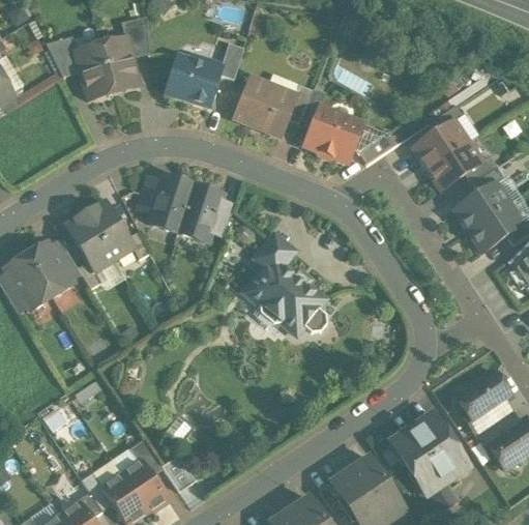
[(147,16),(121,22),(125,37),(126,37),(133,57),(150,53),(147,16)]
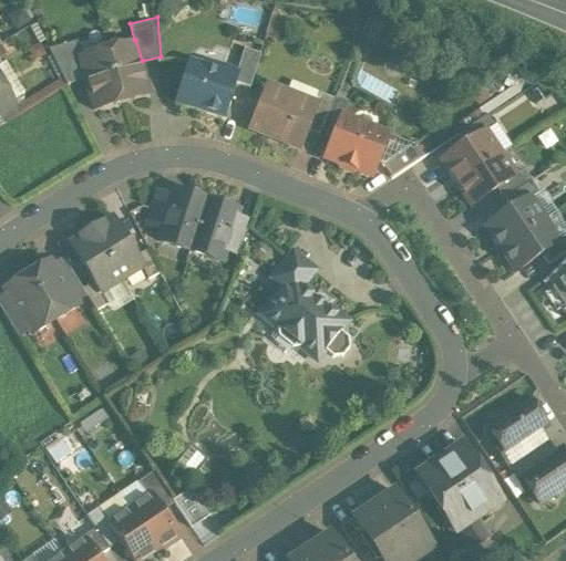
[(78,39),(50,45),(68,82),(86,76),(80,55),(82,54),(78,39)]
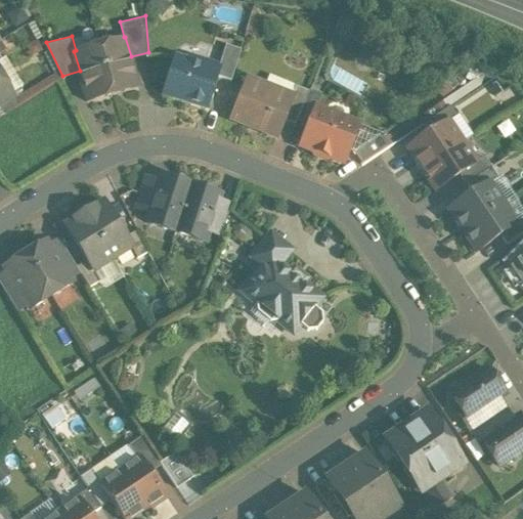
[(124,37),(99,44),(113,91),(138,84),(131,56),(125,37),(124,37)]
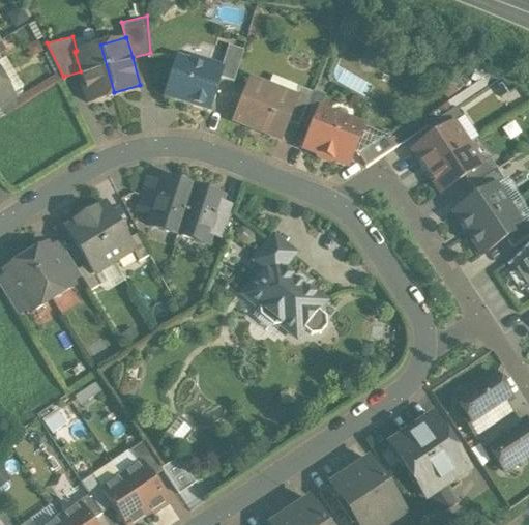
[(229,42),(222,64),(223,64),(219,75),(234,79),(244,47),(229,42)]
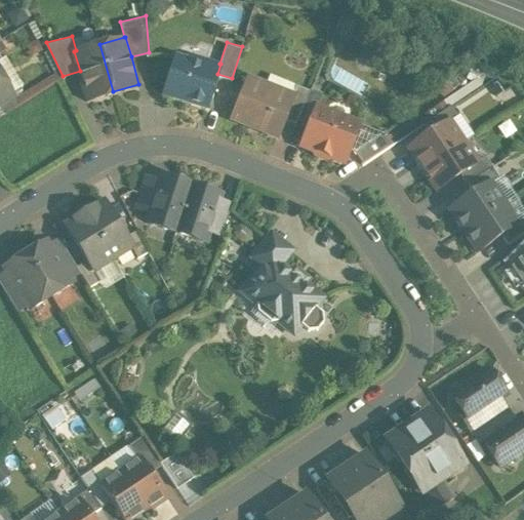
[(76,50),(74,51),(80,71),(87,98),(113,91),(99,44),(76,50)]
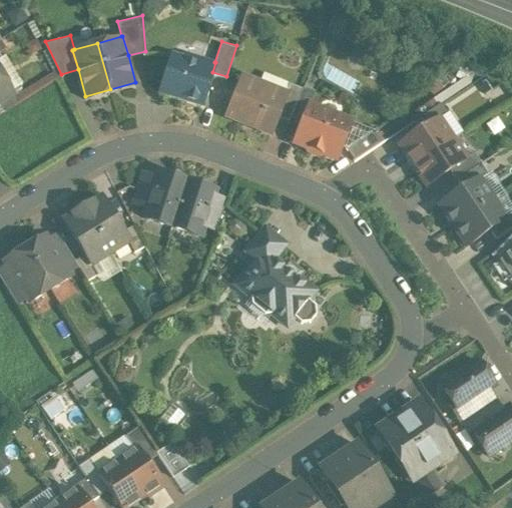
[(185,57),(171,53),(160,89),(187,97),(187,95),(203,100),(212,72),(215,62),(214,62),(200,57),(194,63),(186,60),(185,57)]
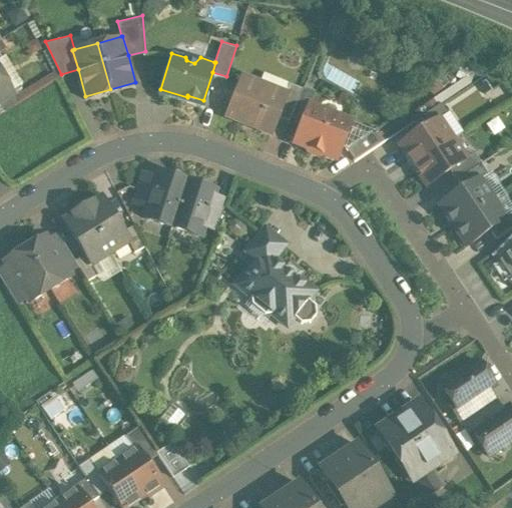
[(0,96),(11,90),(0,71),(0,96)]
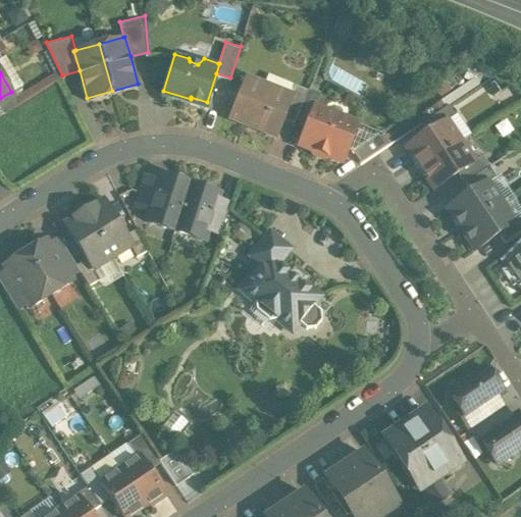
[(291,93),(247,75),(231,115),(275,133),(281,117),(292,93),(291,93)]
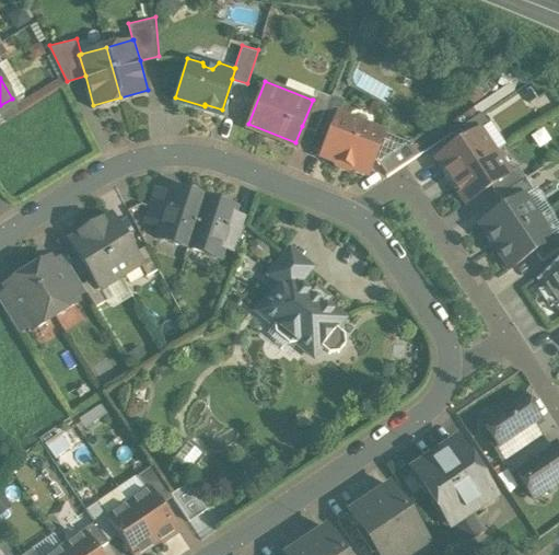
[(330,94),(316,89),(312,100),(313,100),(302,126),(316,131),(330,94)]
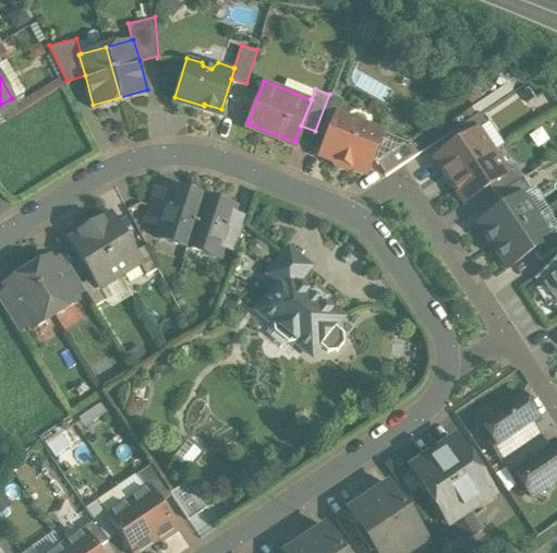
[(480,109),(452,128),(460,139),(479,127),(479,128),(487,121),(480,109)]
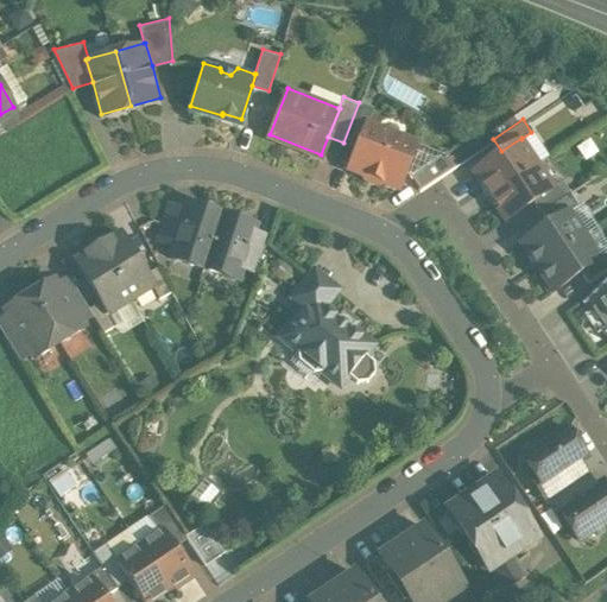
[(416,141),(367,121),(349,165),(399,184),(416,141)]
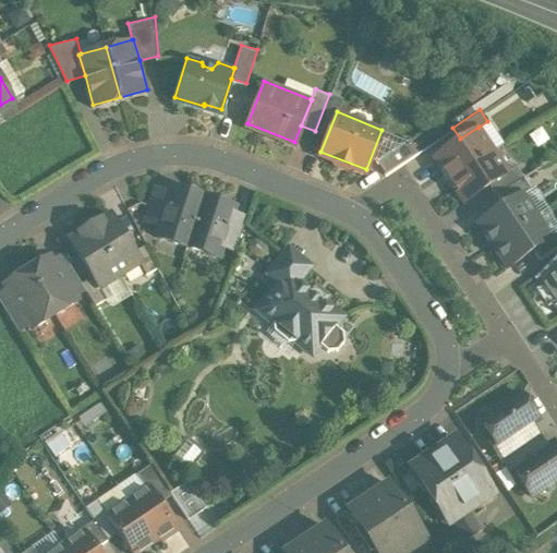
[(460,139),(435,156),(449,178),(493,148),(479,128),(479,127),(460,139)]
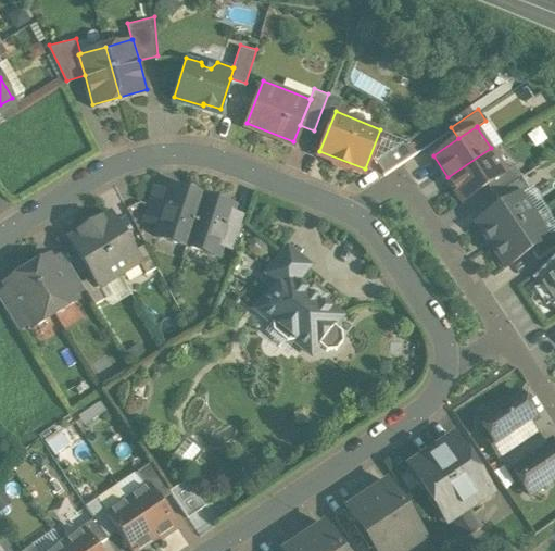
[(407,137),(376,159),(385,172),(416,150),(407,137)]
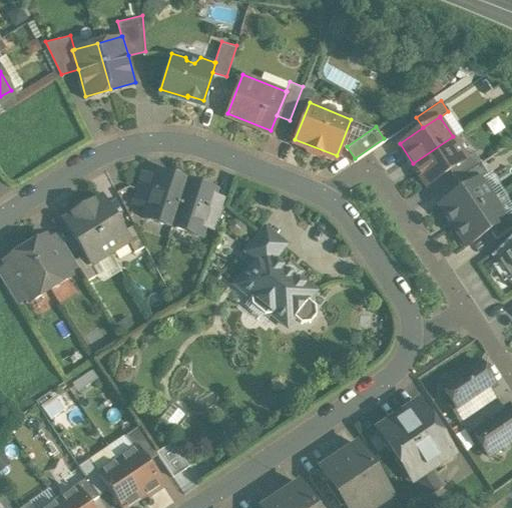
[(453,136),(413,163),(427,183),(450,167),(466,156),(466,155),(453,136)]
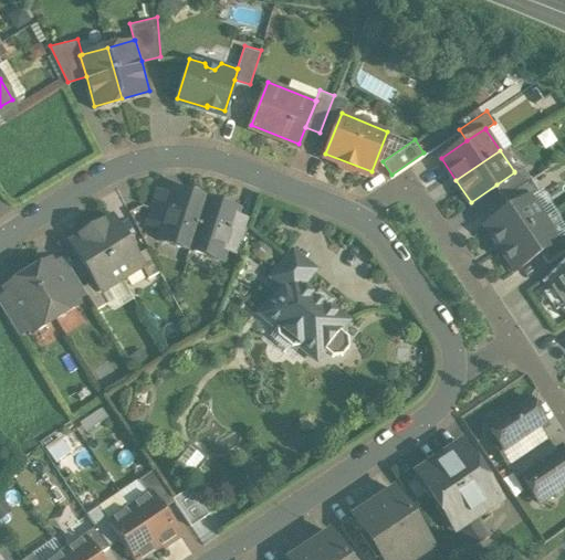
[(514,172),(497,185),(504,196),(532,177),(523,165),(514,171),(514,172)]
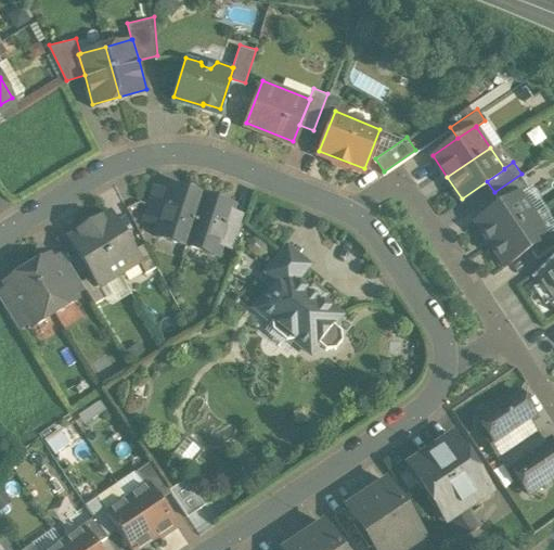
[(522,174),(494,192),(501,203),(519,191),(529,186),(522,174)]
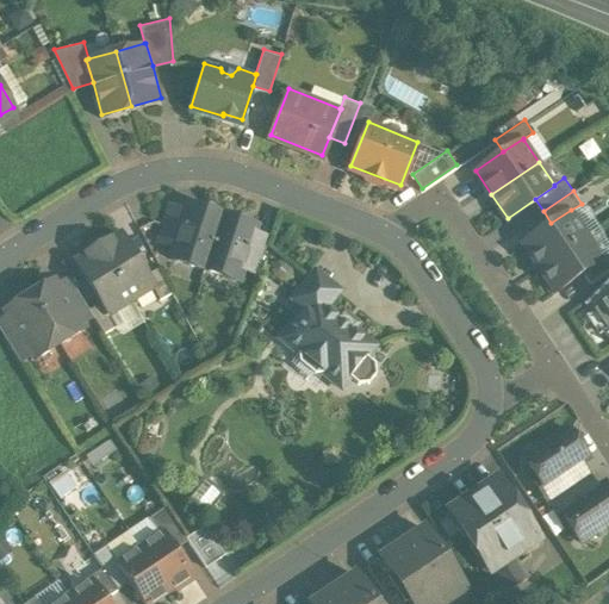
[(175,243),(172,256),(238,278),(242,265),(254,231),(255,224),(188,203),(186,209),(175,243)]
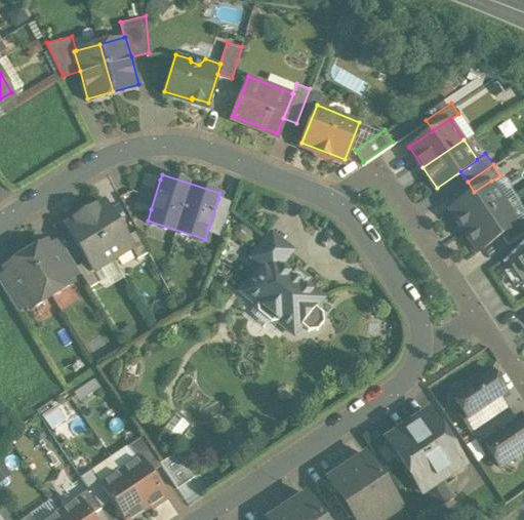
[(147,175),(137,204),(151,209),(160,180),(147,175)]
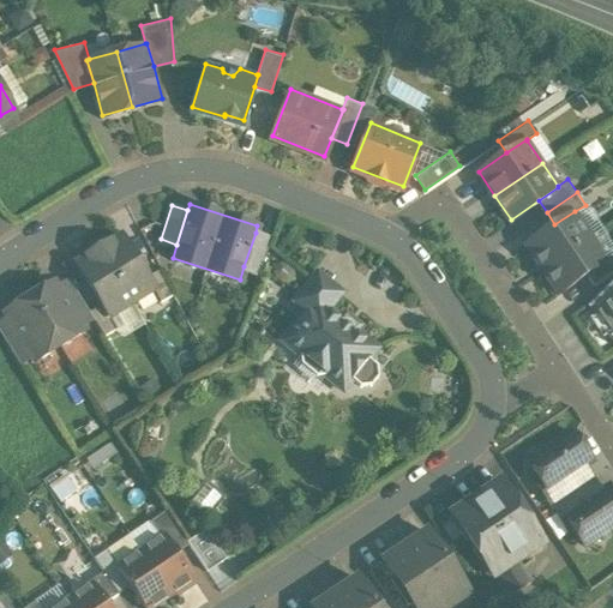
[(554,224),(527,244),(542,266),(590,235),(575,211),(554,224)]
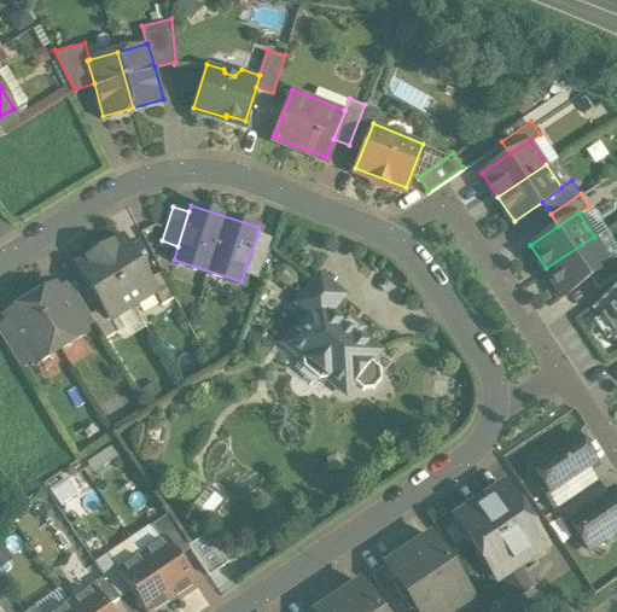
[(122,234),(99,248),(133,303),(156,289),(122,234)]
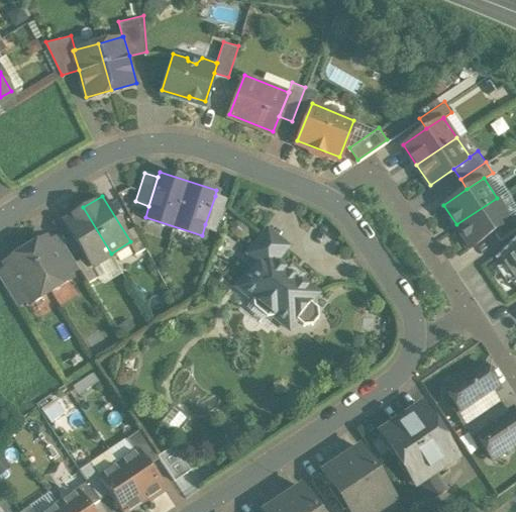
[(228,200),(215,196),(205,224),(219,228),(228,200)]
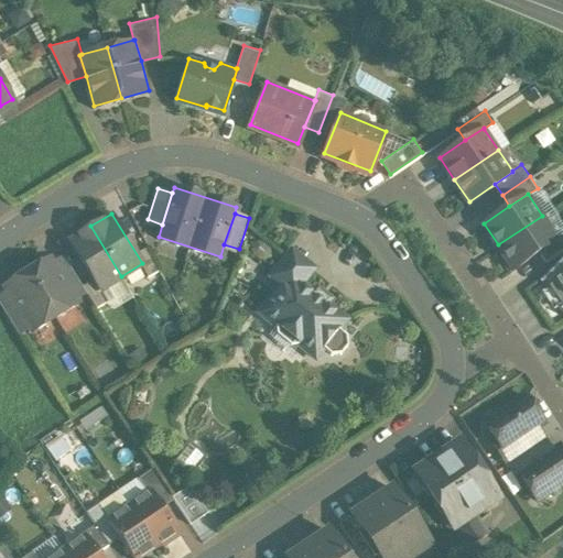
[(542,216),(498,244),(513,266),(539,250),(558,238),(556,237),(542,216)]
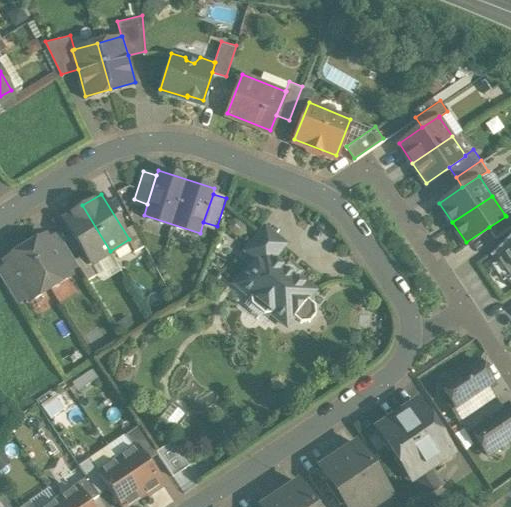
[(110,251),(82,205),(64,217),(85,251),(92,262),(110,251)]
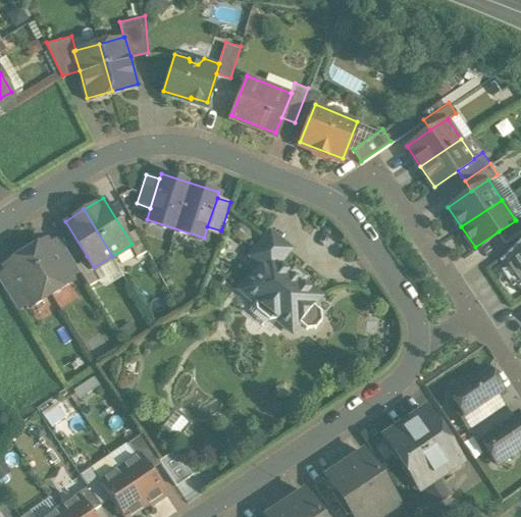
[(520,215),(515,219),(516,220),(499,231),(506,242),(520,230),(520,215)]
